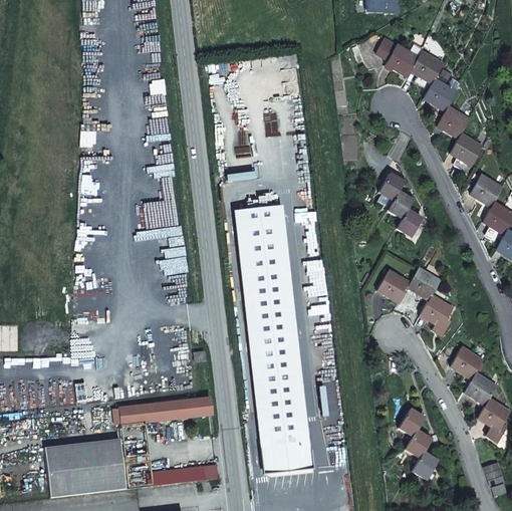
[(367,0),(367,10),(387,10),(386,0),(367,0)]
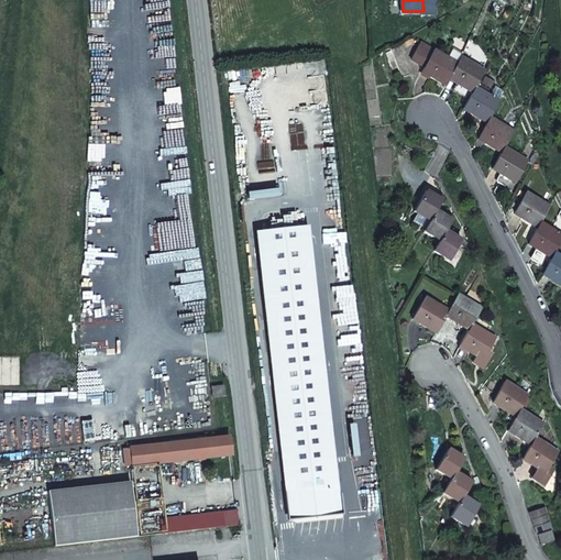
[(460,59),(436,46),(422,39),(414,55),(427,63),(426,65),(433,69),(432,73),(448,81),(452,74),(460,59)]
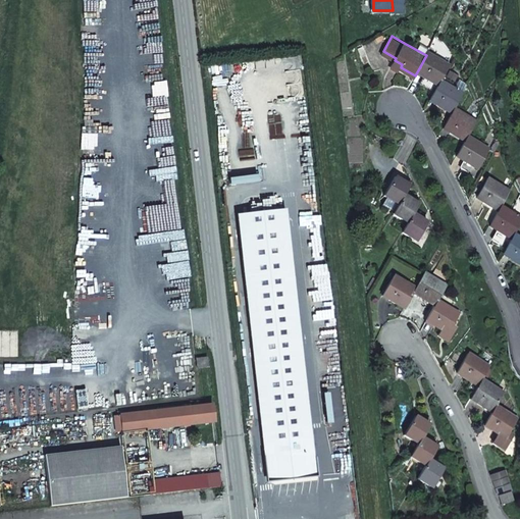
[(426,55),(419,68),(426,72),(425,74),(440,84),(443,79),(451,63),(429,51),(426,55)]
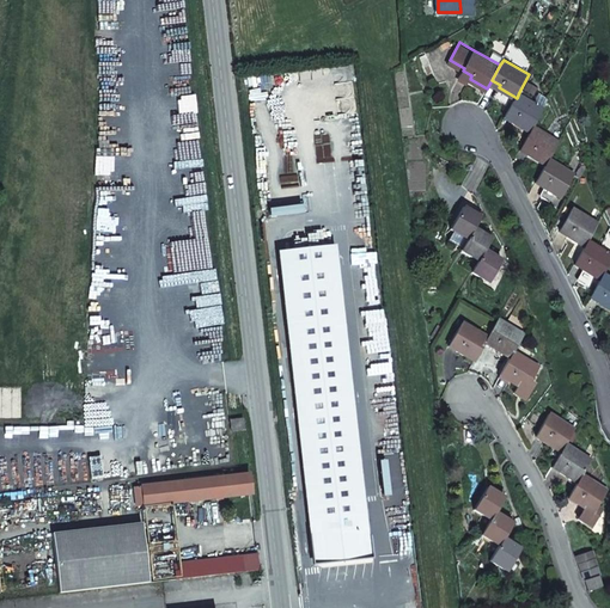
[(517,98),(508,112),(517,117),(516,120),(532,130),(536,124),(546,106),(519,92),(517,98)]
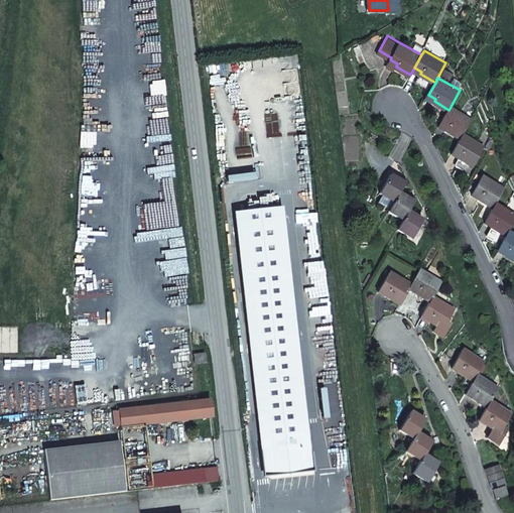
[(448,110),(440,122),(447,127),(446,129),(462,137),(464,132),(473,118),(452,105),(448,110)]
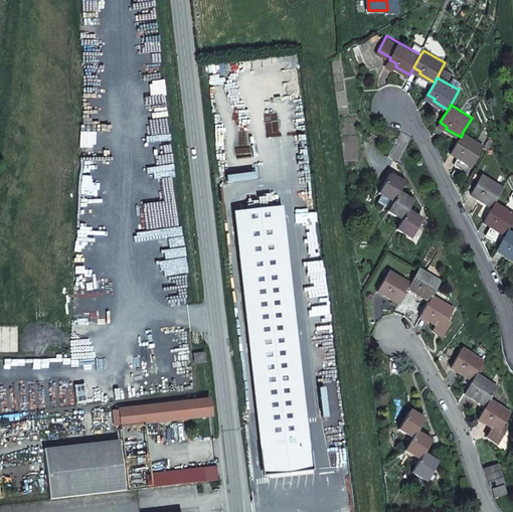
[(461,137),(453,149),(461,154),(459,156),(469,162),(474,164),(485,145),(463,132),(461,137)]
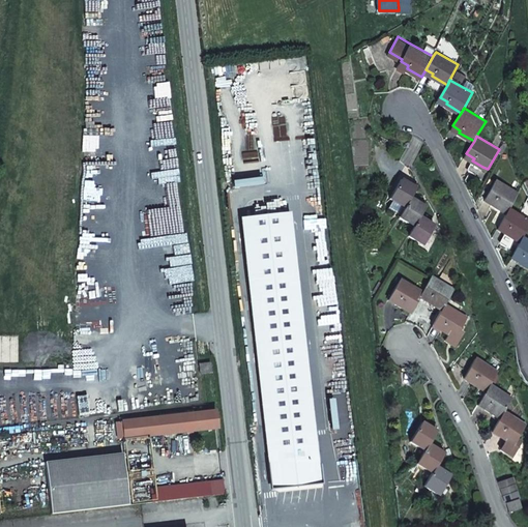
[(478,174),(482,167),(472,160),(468,168),(478,174)]
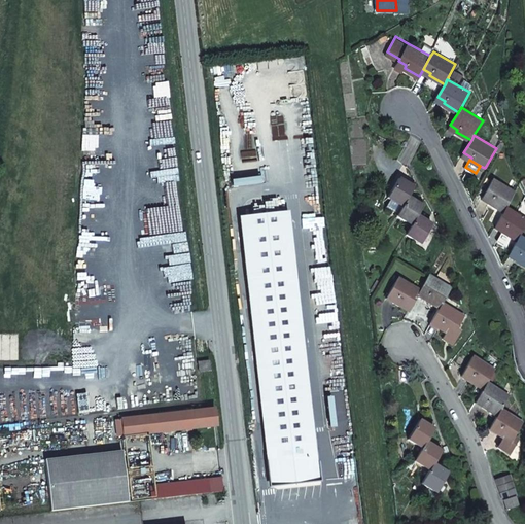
[(410,182),(401,176),(389,196),(392,198),(404,205),(410,196),(416,185),(410,182)]
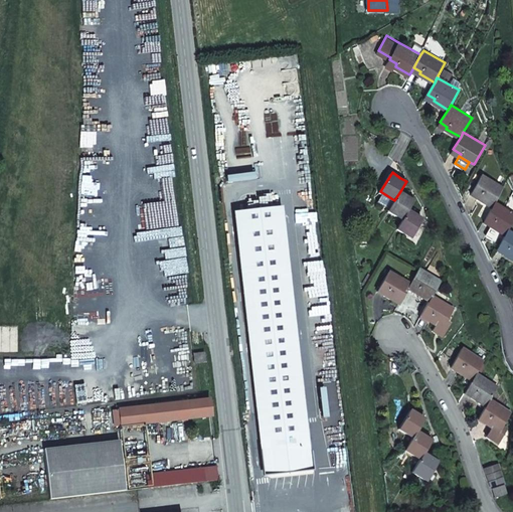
[(483,173),(473,190),(480,194),(479,197),(494,205),(496,200),(505,186),(483,173)]
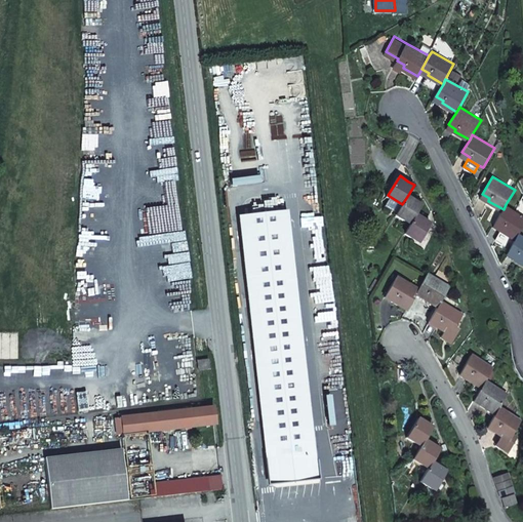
[(418,201),(408,195),(402,204),(398,211),(397,213),(411,223),(417,213),(423,204),(423,203),(418,201)]
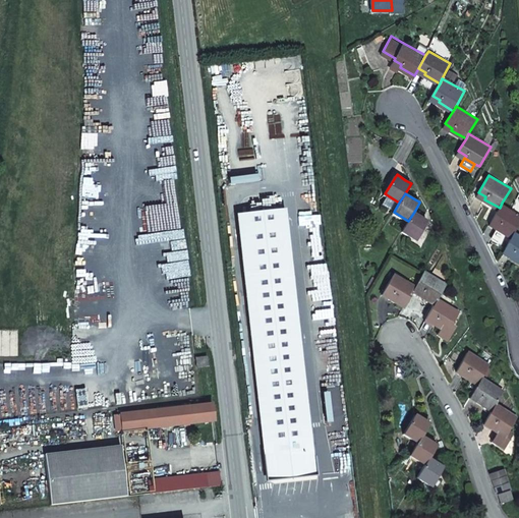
[(399,203),(388,195),(384,203),(395,210),(399,203)]
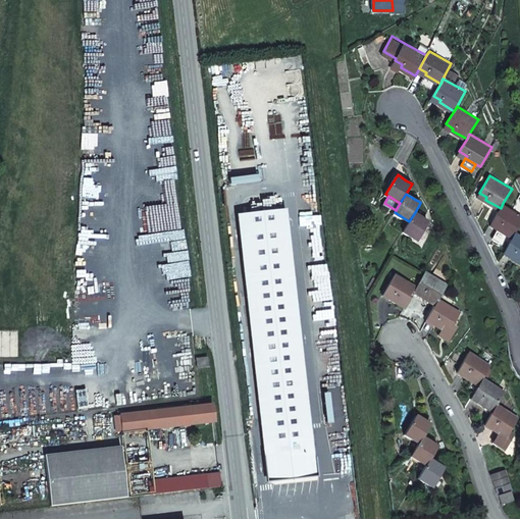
[(501,208),(492,220),(500,224),(498,226),(513,236),(516,231),(519,225),(519,213),(503,203),(501,208)]
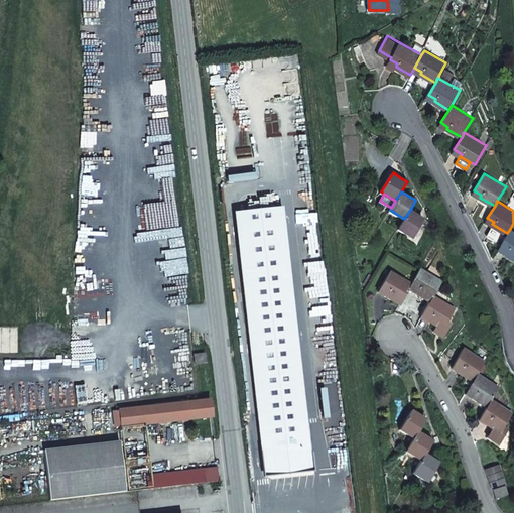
[(289,332),(283,281),(275,207),(245,210),(253,284),(259,335),(270,434),(300,431),(289,332)]
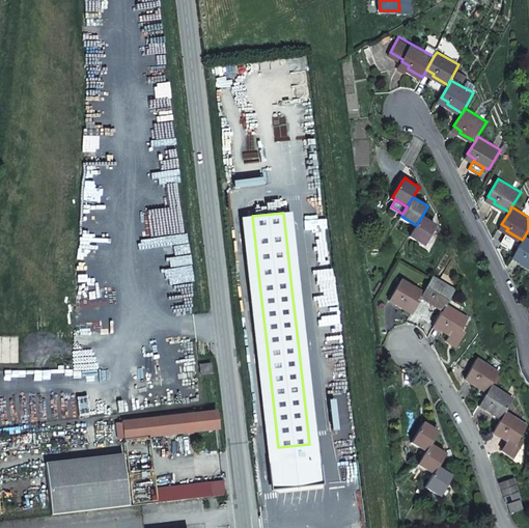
[(437,225),(422,216),(416,225),(411,234),(425,244),(437,225)]
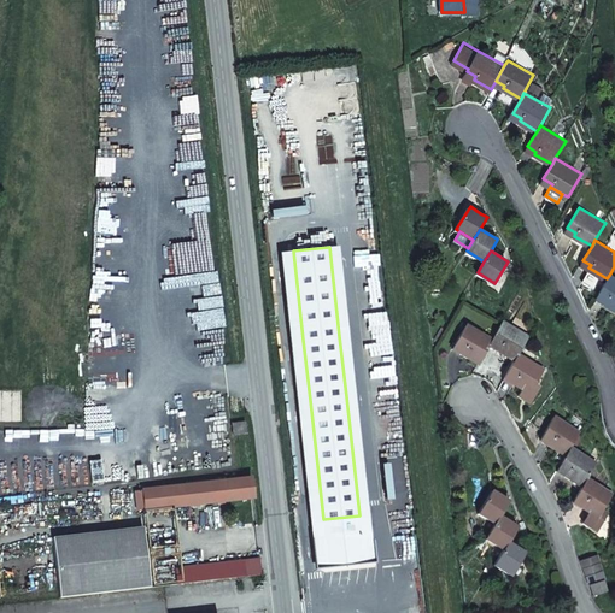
[(607,278),(598,294),(607,299),(605,301),(614,307),(614,276),(610,273),(607,278)]
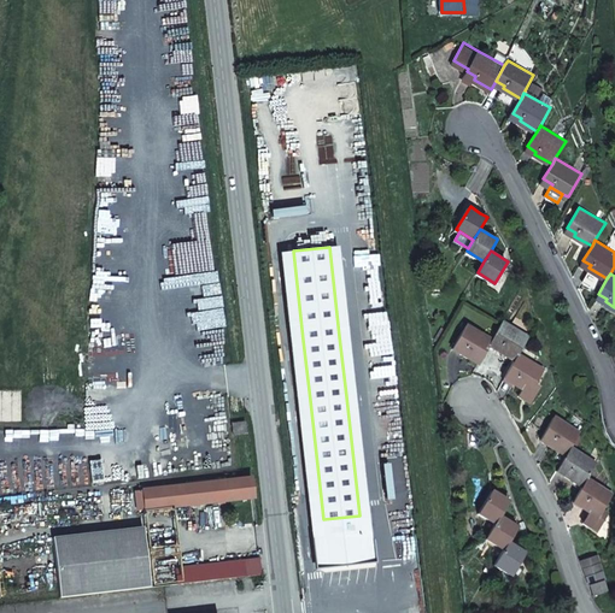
[(493,337),(492,341),(501,346),(499,348),(516,358),(520,353),(529,334),(504,320),(493,337)]
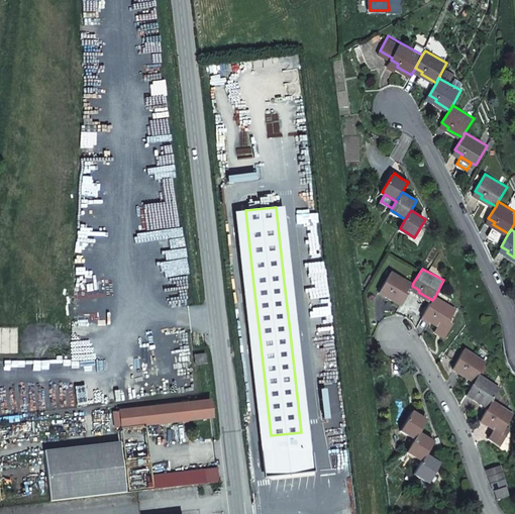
[(392,271),(382,288),(389,292),(388,295),(402,303),(412,286),(413,283),(392,271)]
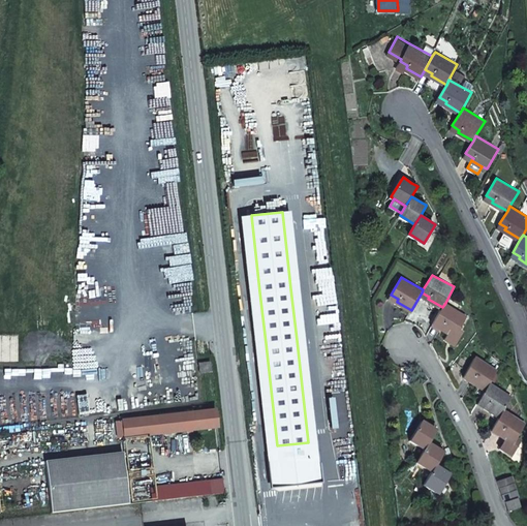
[(442,307),(435,320),(442,325),(441,328),(456,336),(467,315),(445,303),(442,307)]
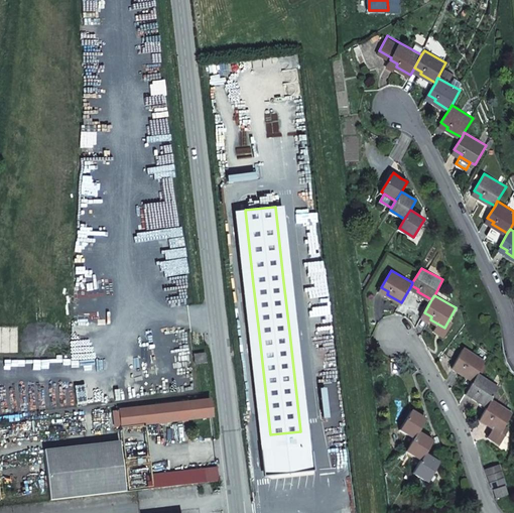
[(465,347),(455,364),(462,368),(461,371),(475,380),(479,373),(487,360),(465,347)]
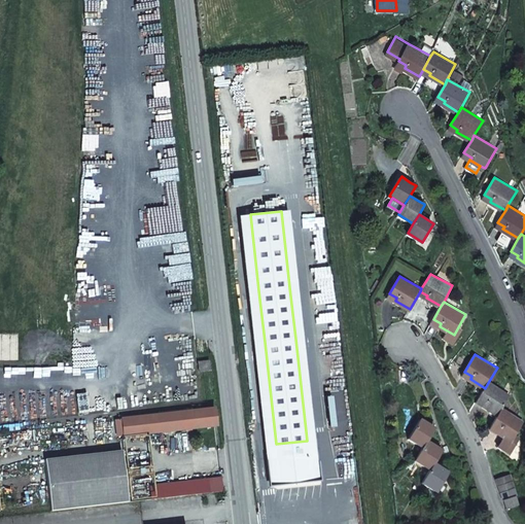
[(200,359),(201,369),(211,368),(210,358),(200,359)]
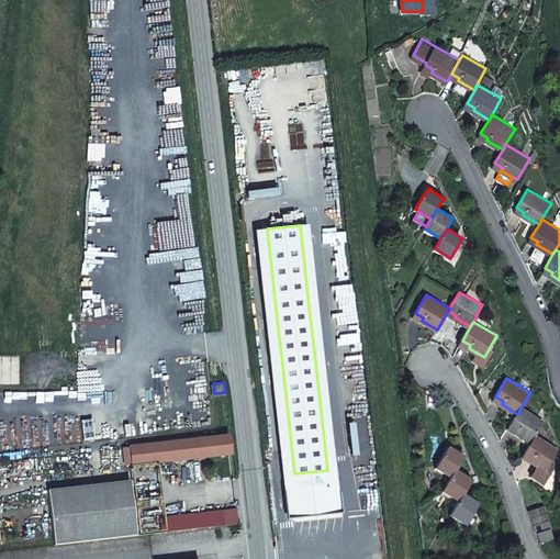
[(517,414),(511,425),(518,429),(516,433),(533,442),(536,435),(545,421),(522,406),(517,414)]
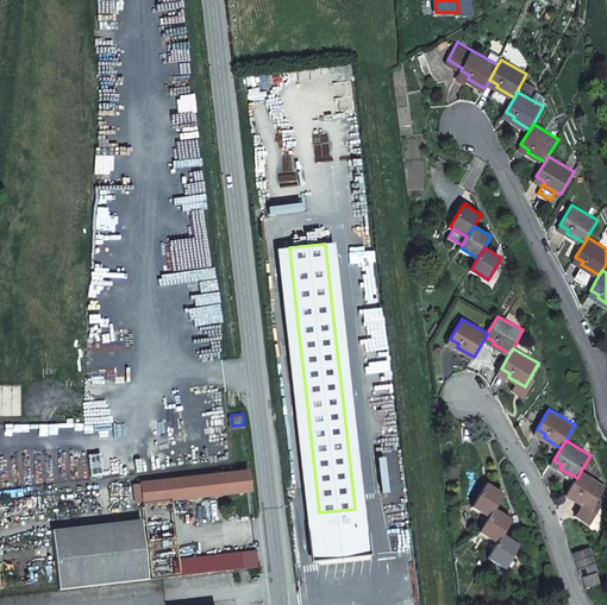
[(250,468),(0,496),(0,516),(252,489),(250,468)]
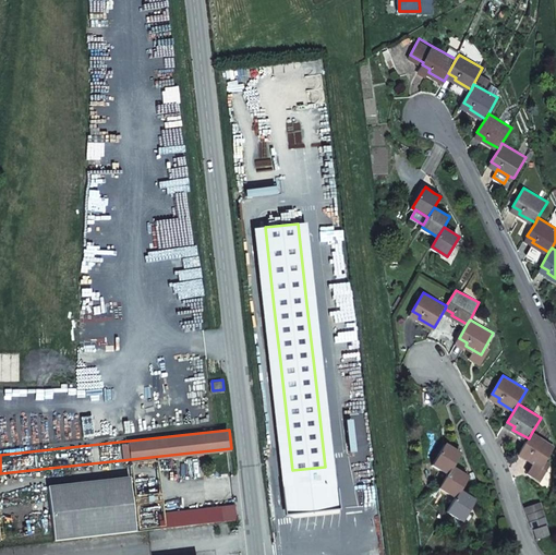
[(555,445),(532,432),(529,438),(521,449),(529,455),(528,457),(534,461),(529,472),(541,480),(551,463),(546,460),(555,445)]
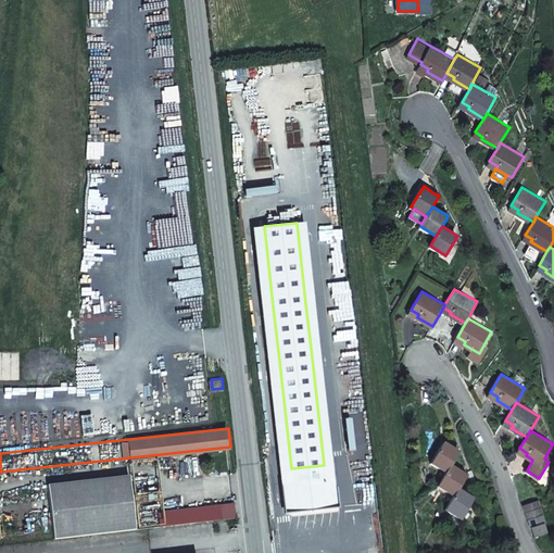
[(444,441),(432,461),(448,469),(452,464),(460,450),(444,441)]
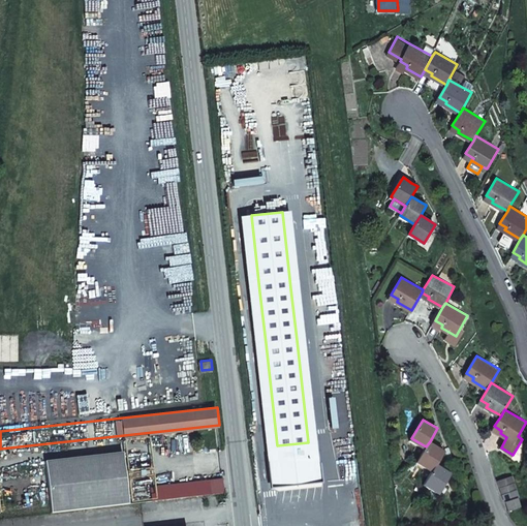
[(308,442),(277,445),(278,459),(279,469),(275,469),(276,478),(280,477),(281,481),(281,485),(322,480),(318,441),(308,442)]
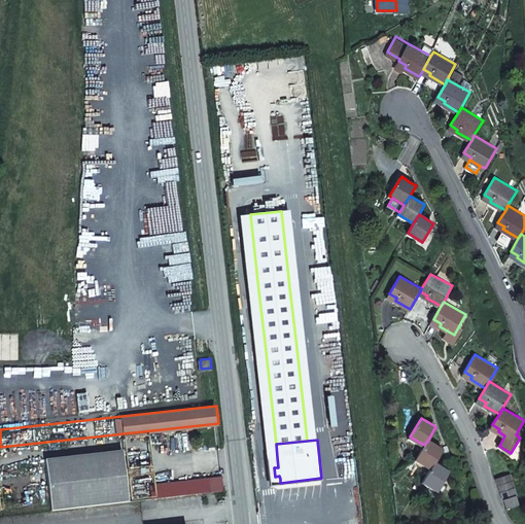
[(424,445),(417,458),(430,467),(434,462),(443,449),(428,440),(424,445)]
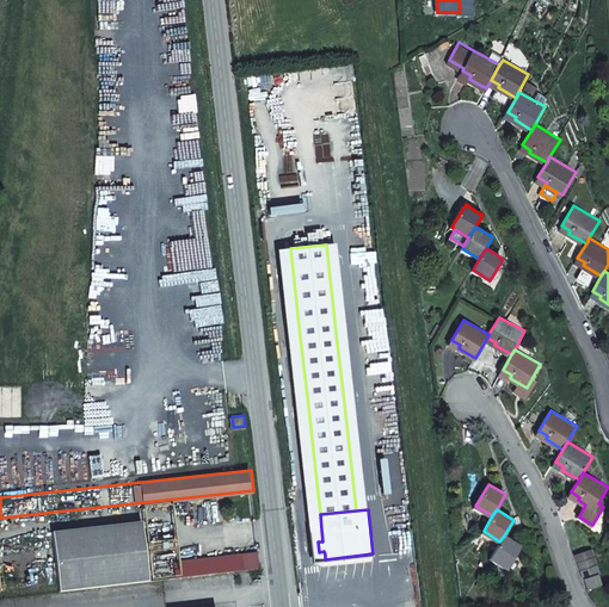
[(142,520),(53,531),(60,590),(149,580),(142,520)]
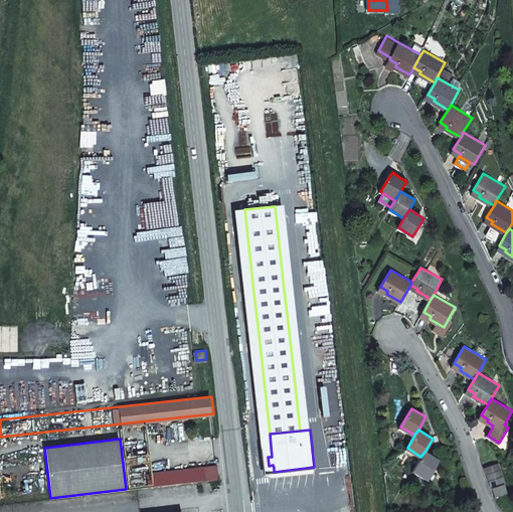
[(420,457),(413,470),(429,479),(439,461),(424,452),(420,457)]
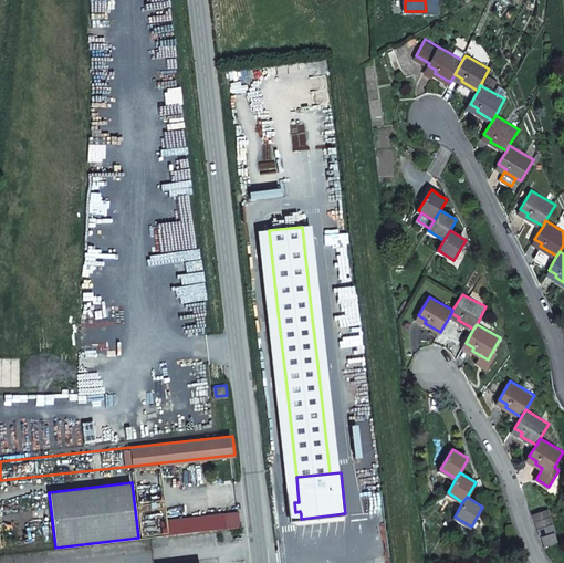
[(550,508),(534,513),(541,535),(544,534),(555,531),(556,530),(550,508)]
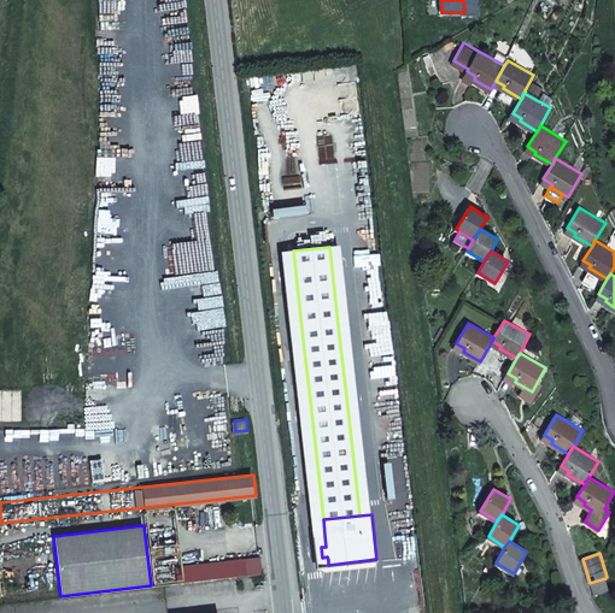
[(262,555),(179,565),(180,582),(264,571),(262,555)]
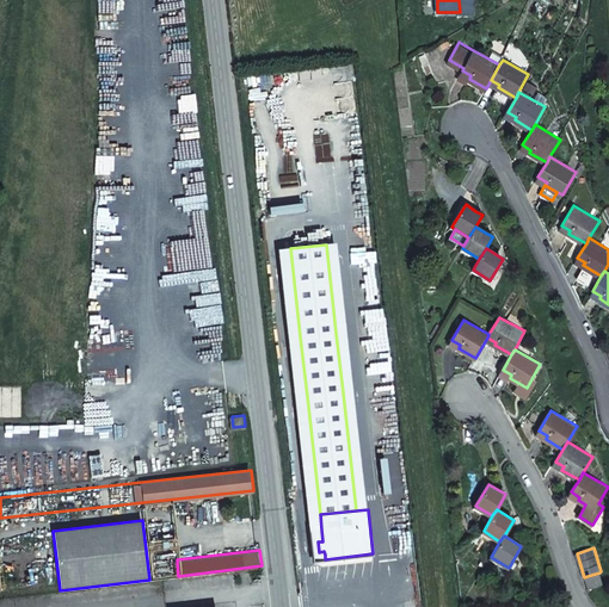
[(600,573),(588,576),(591,587),(603,583),(600,573)]
